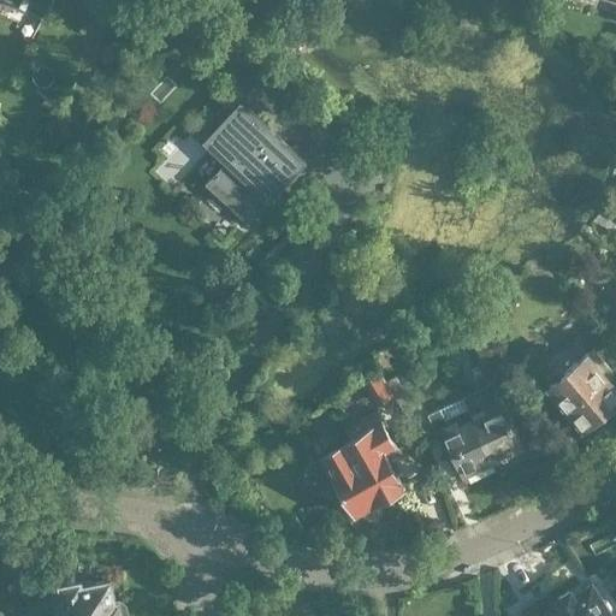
[(11,0),(43,17),(52,0),(11,0)]
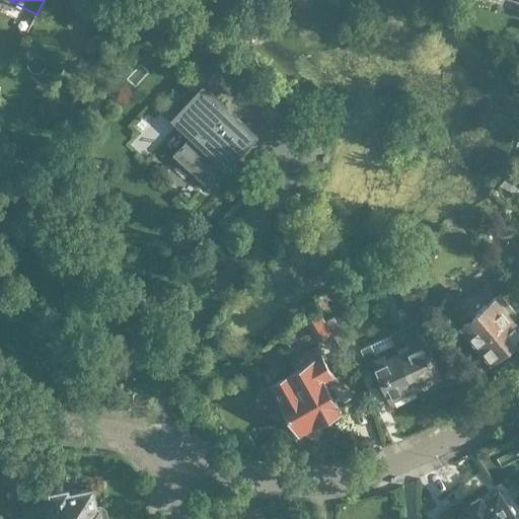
[(203,84),(170,120),(190,137),(172,155),(209,189),(258,136),(203,84)]
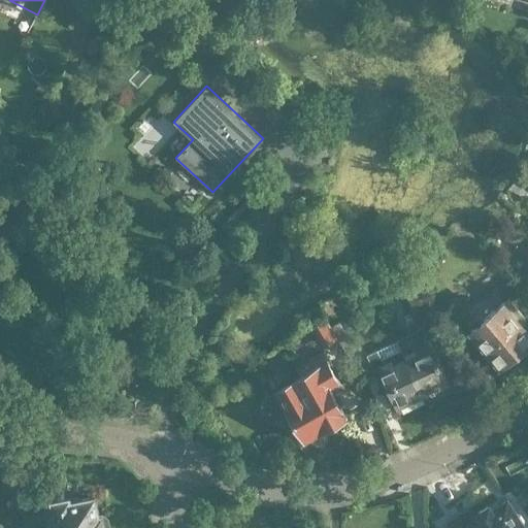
[(406,295),(420,319),(432,310),(419,288),(406,295)]
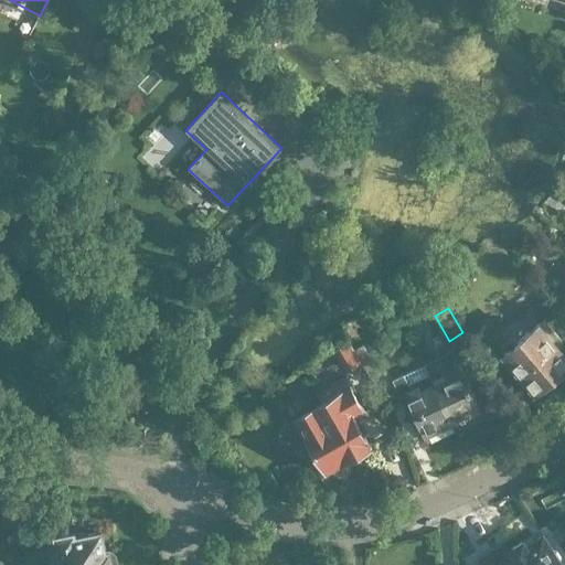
[(504,353),(522,374),(516,380),(528,393),(534,388),(535,391),(564,366),(564,351),(560,347),(564,341),(564,340),(546,319),(504,353)]
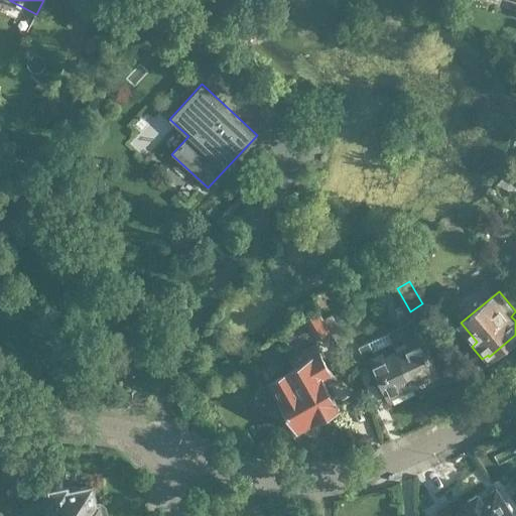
[(300,321),(311,340),(330,330),(324,318),(319,310),(300,321)]
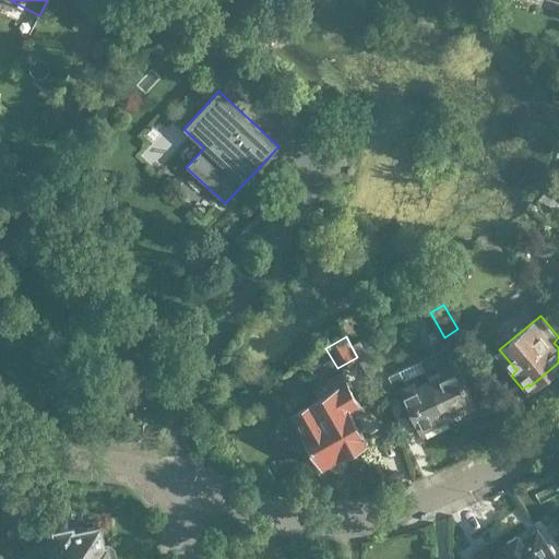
[(351,345),(357,357),(368,376),(381,369),(364,337),(351,345)]
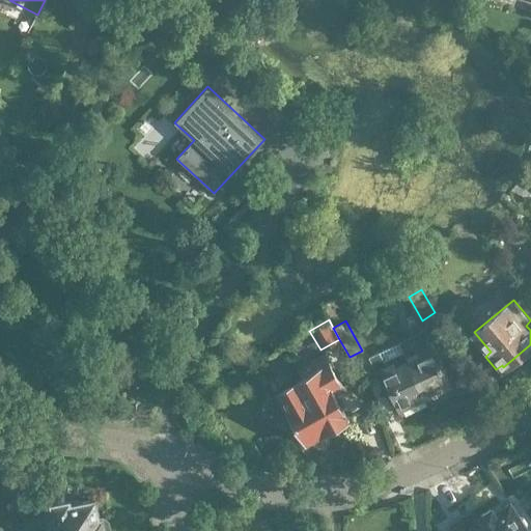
[(400,342),(426,397),(452,385),(426,330),(400,342)]
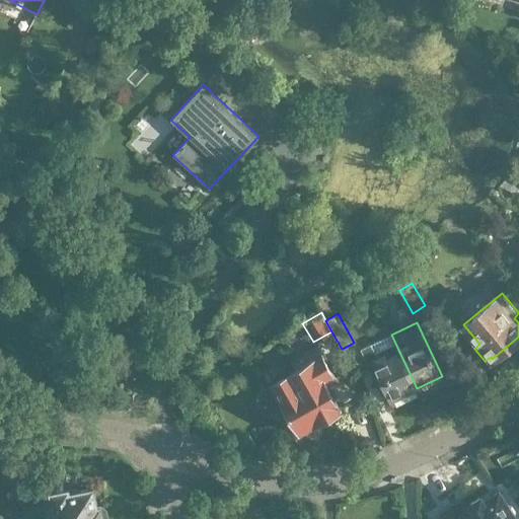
[(417,388),(391,335),(362,349),(369,364),(372,362),(390,400),(417,388)]
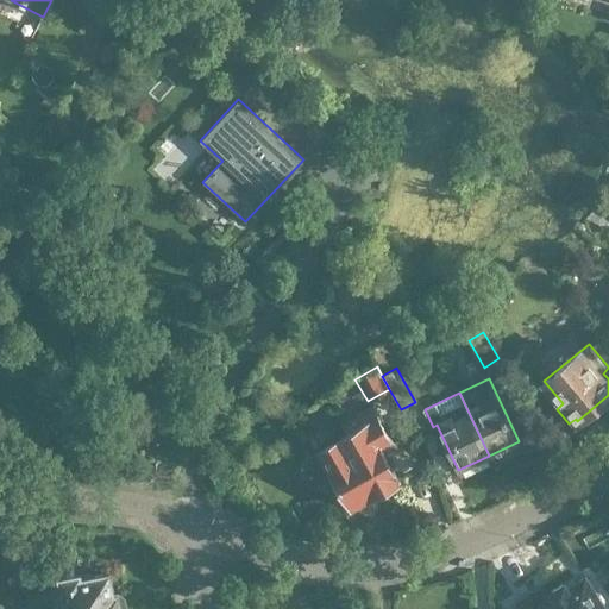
[(343,424),(347,429),(319,446),(352,506),(400,479),(383,450),(394,443),(374,406),(343,424)]
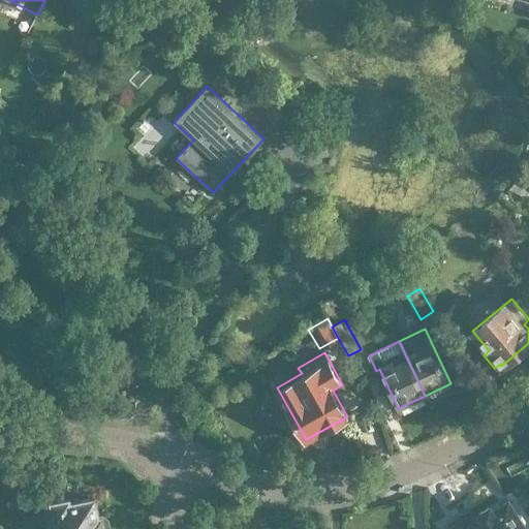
[(70,498),(53,502),(58,528),(112,528),(111,519),(109,519),(101,515),(98,515),(96,502),(95,497),(71,502),(70,498)]
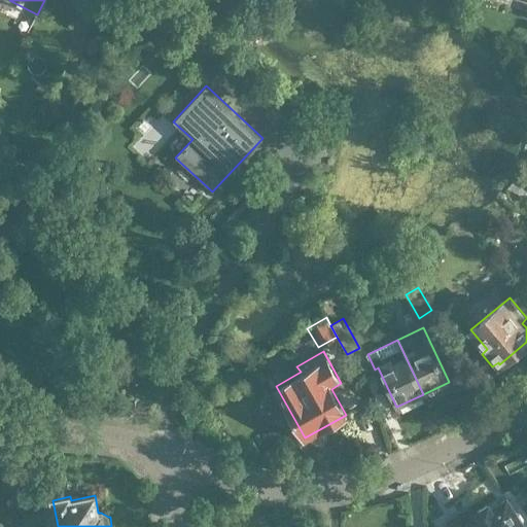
[(523,526),(524,526),(506,499),(496,506),(492,500),(464,518),(461,513),(448,521),(452,526),(451,526),(523,526)]
